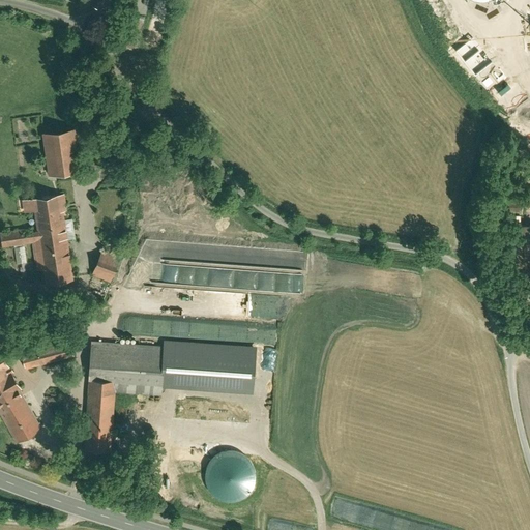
[(79,127),(40,133),(46,168),(47,176),(85,171),(79,127)]
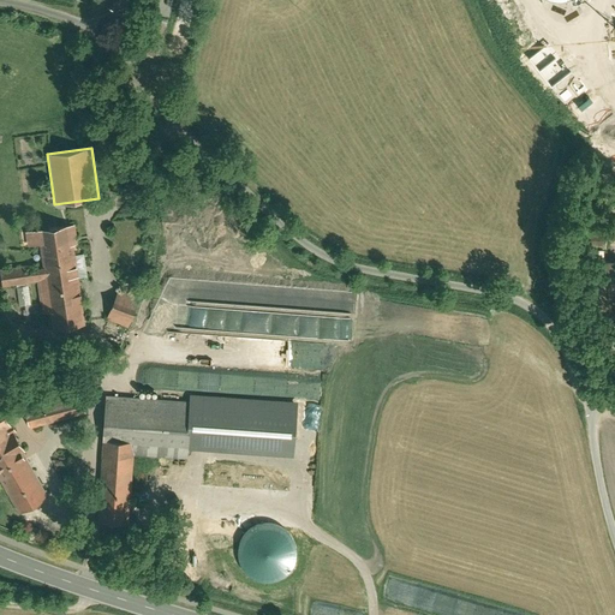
[(75,260),(70,225),(21,231),(23,246),(39,244),(41,266),(36,267),(36,263),(0,268),(0,286),(0,287),(37,281),(42,314),(48,312),(51,332),(84,328),(78,282),(94,281),(90,258),(75,260)]
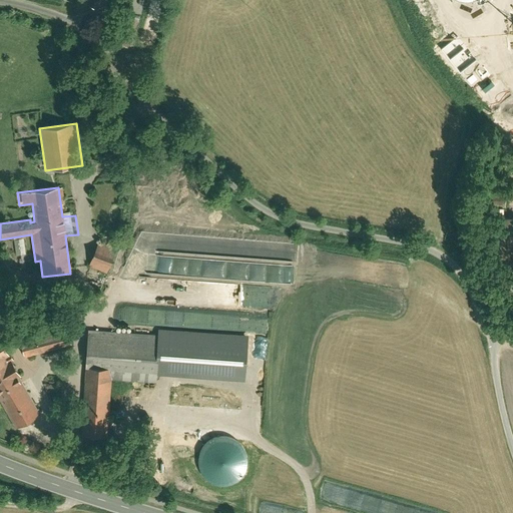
[(512,216),(496,216),(495,253),(512,253),(512,216)]
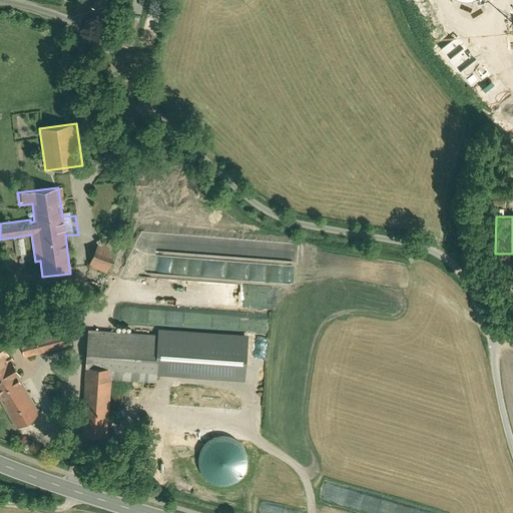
[(116,247),(96,240),(87,266),(107,274),(116,247)]
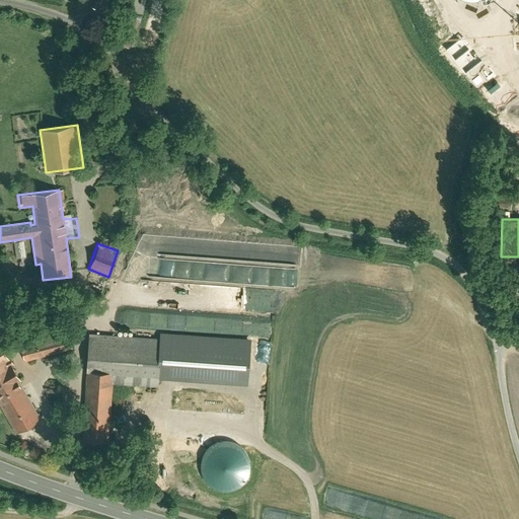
[(25,256),(24,247),(15,248),(16,257),(25,256)]
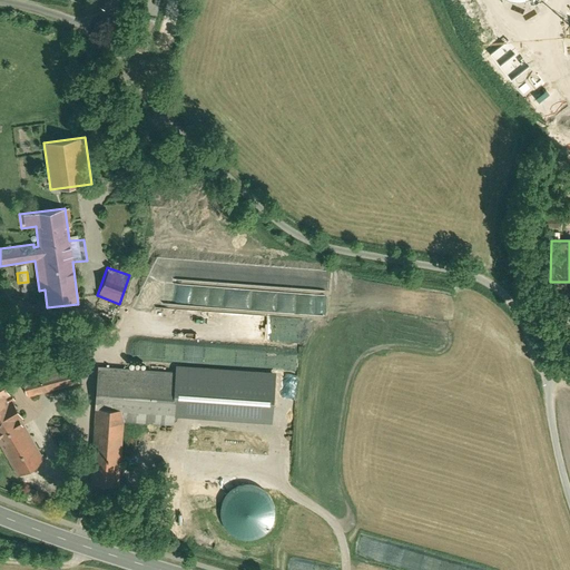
[(298,369),(297,353),(276,354),(277,371),(298,369)]
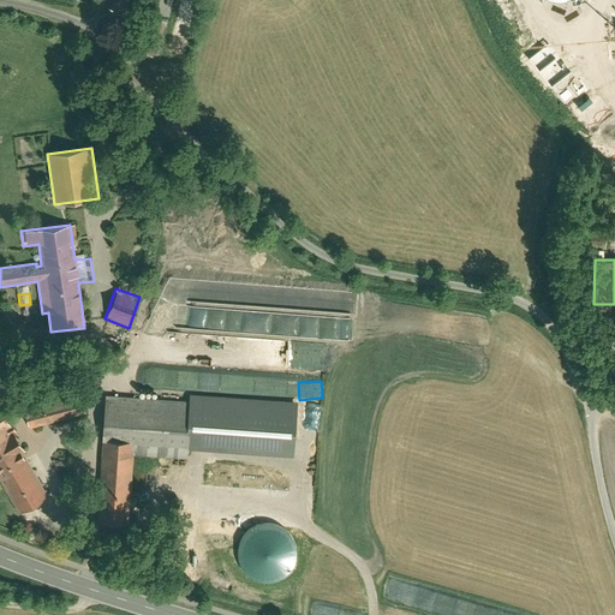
[(103,394),(99,452),(97,517),(130,518),(131,455),(186,459),(191,401),(103,394)]
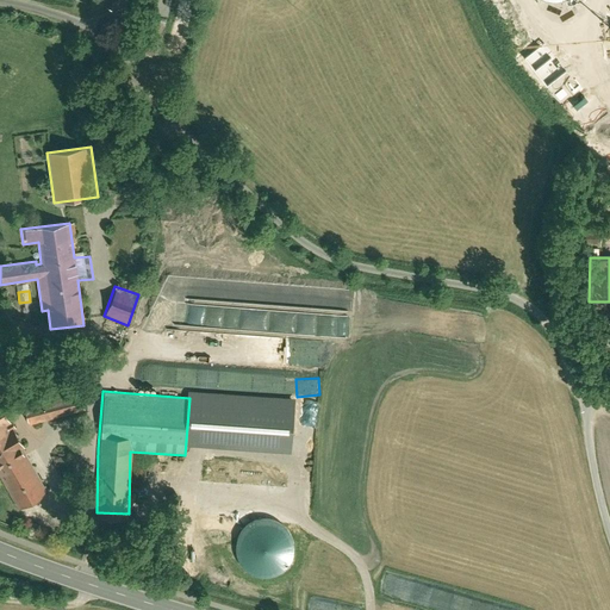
[(80,399),(48,408),(53,422),(83,414),(80,399)]
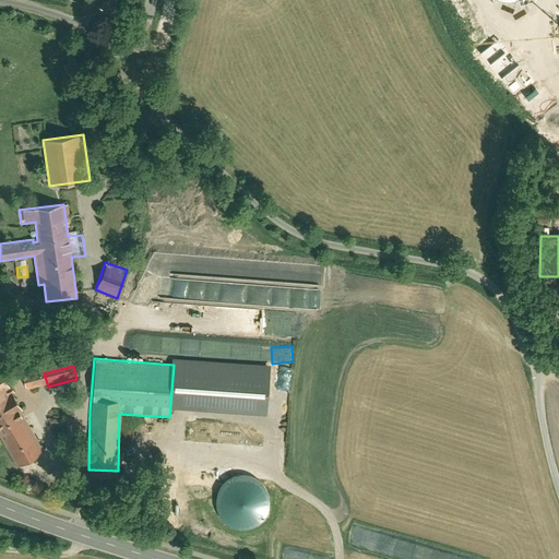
[(44,449),(0,372),(0,440),(14,466),(44,449)]
